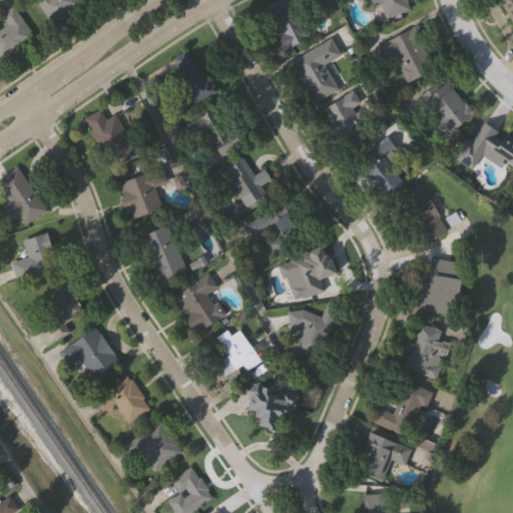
[(78,0),(82,5),(50,26),(32,0),(78,0)]
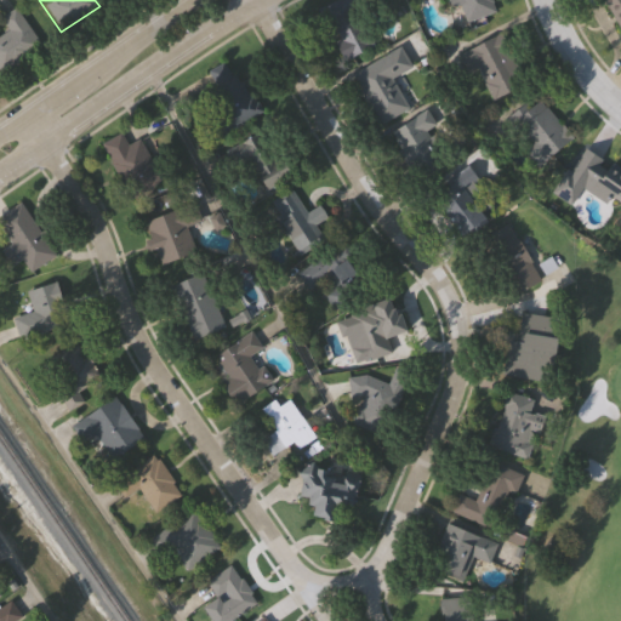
[(354,10),(371,45),(345,58),(319,6),(331,0),(359,0),(363,6),(354,10)]
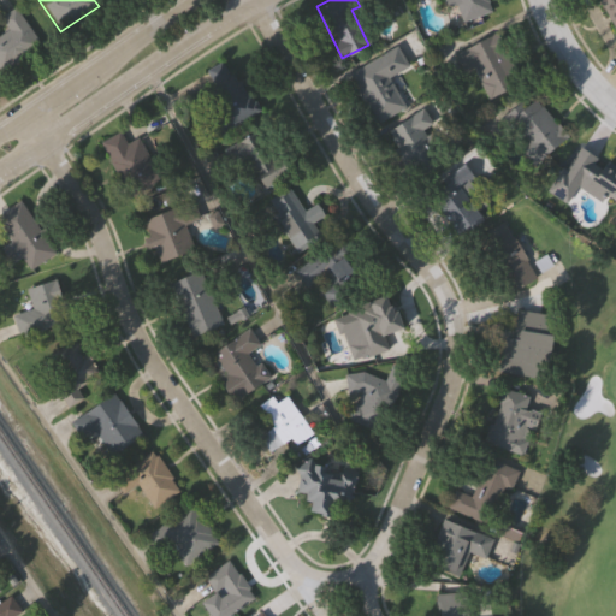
[(443,0),(487,0),(492,11),(461,22),(455,5),(446,9),(443,0)]
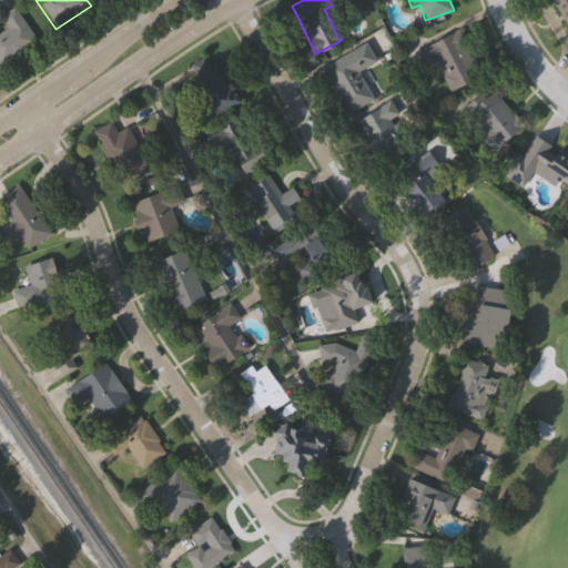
[(567,31),(549,0),(567,0),(567,31)]
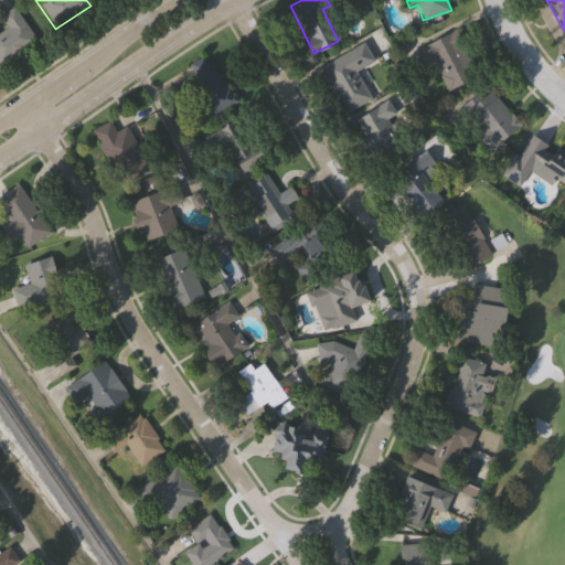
[(0,31),(6,28),(0,19),(0,14),(12,7),(35,42),(0,66),(0,31)]
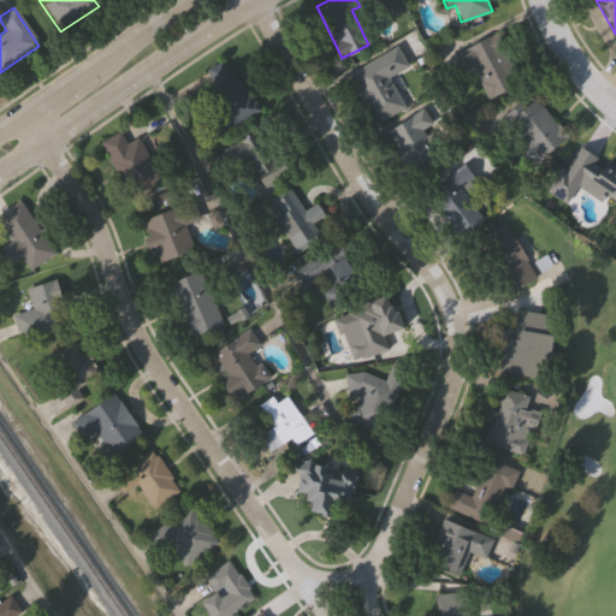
[(465,48),(496,33),(521,83),(489,99),(465,48)]
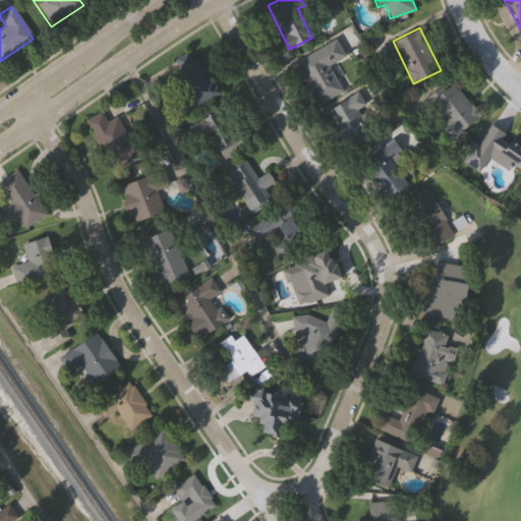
[(329,65),(343,90),(317,104),(295,62),(335,40),(344,56),(329,65)]
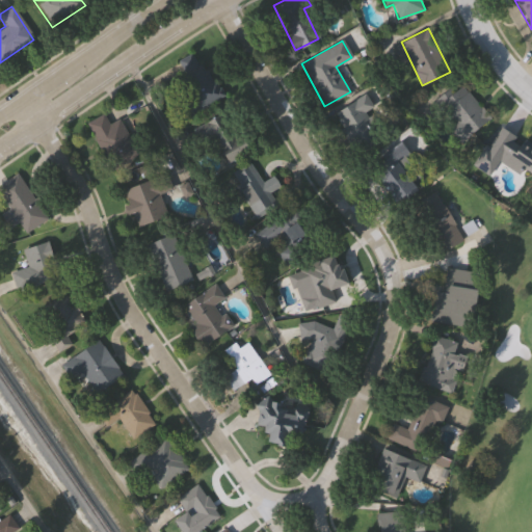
[(195,49),(223,95),(190,115),(185,106),(192,101),(169,65),(195,49)]
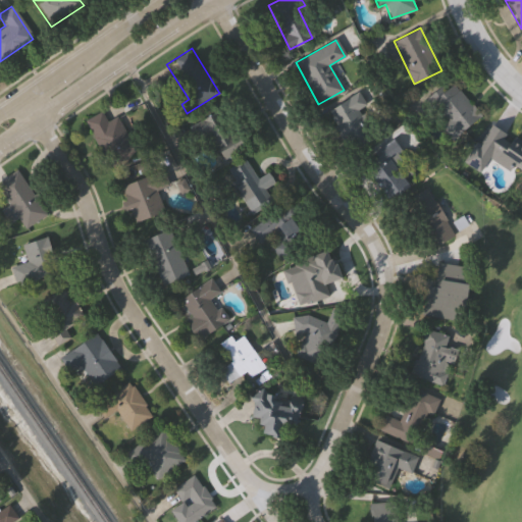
[(458,136),(429,105),(452,84),(480,115),(458,136)]
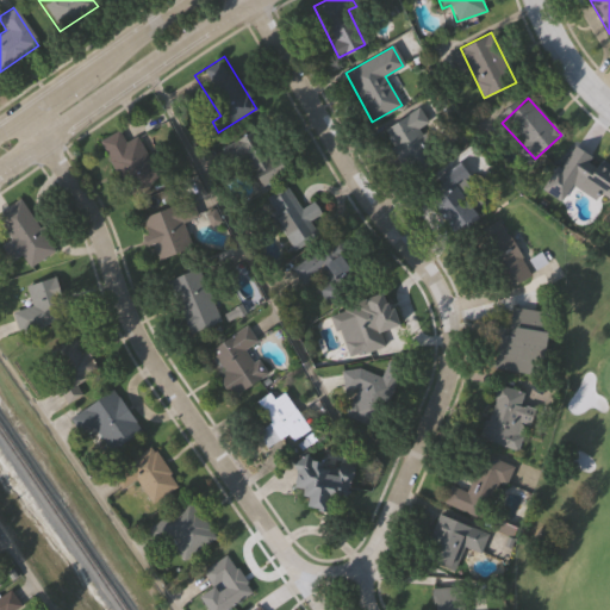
[(418,129),(435,154),(409,170),(384,131),(418,109),(427,123),(418,129)]
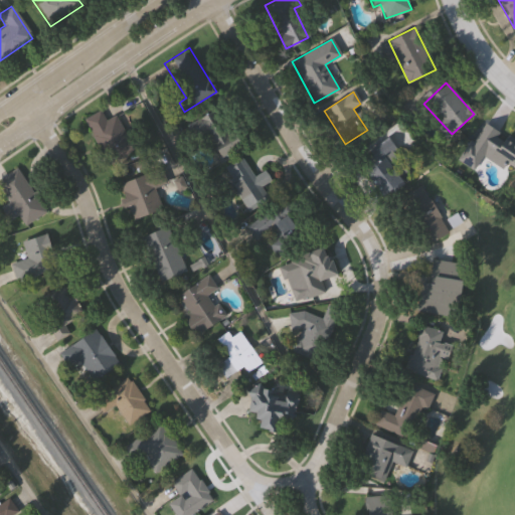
[(238,143),(218,155),(197,119),(217,107),(238,143)]
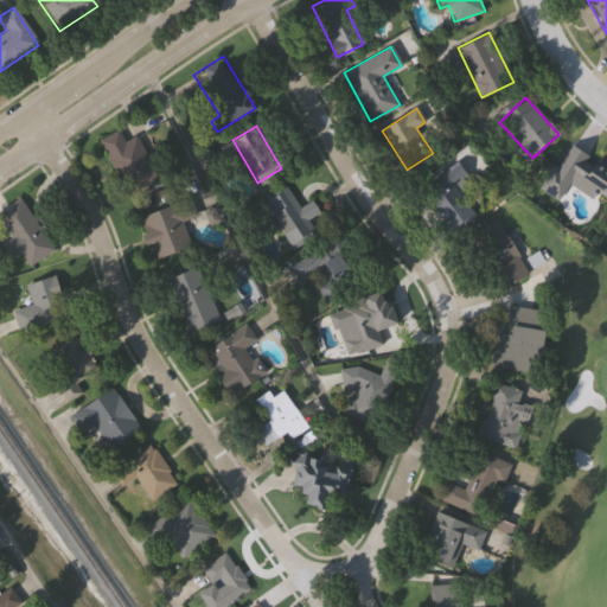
[(163,174),(128,193),(98,141),(117,131),(123,142),(139,134),(163,174)]
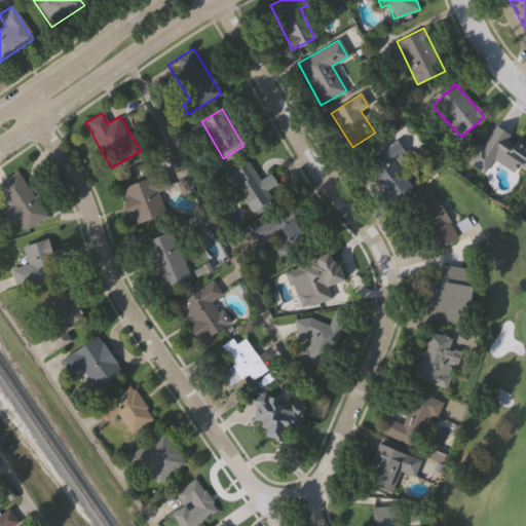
[(525,145),(525,173),(525,175),(481,148),(493,126),(525,145)]
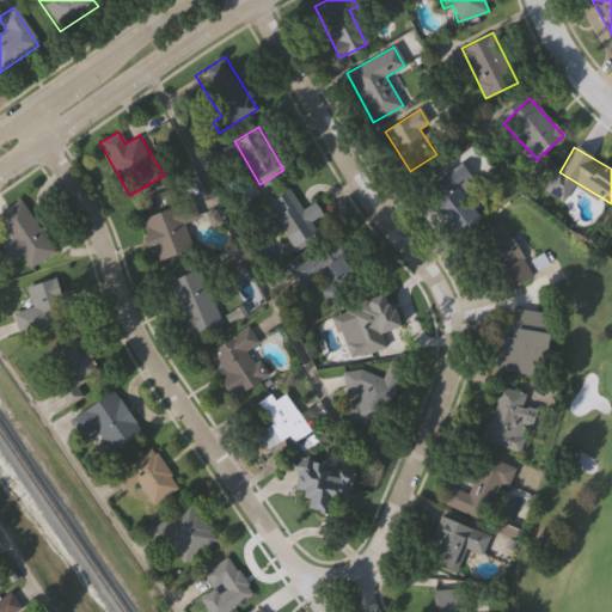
[(453,234),(421,191),(459,163),(470,177),(458,187),(479,215),(453,234)]
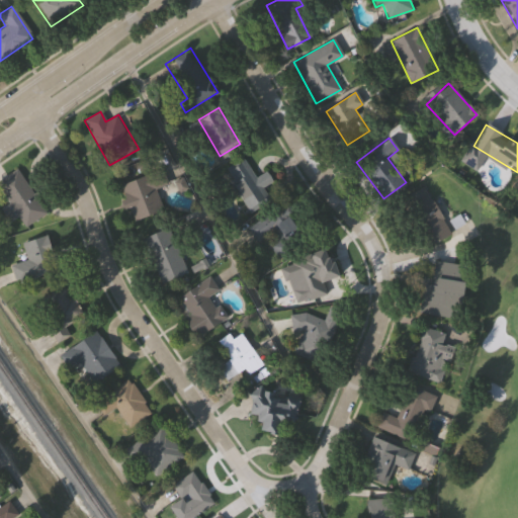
[(255,177),(265,170),(271,180),(260,188),(268,200),(250,211),(223,169),(242,157),(255,177)]
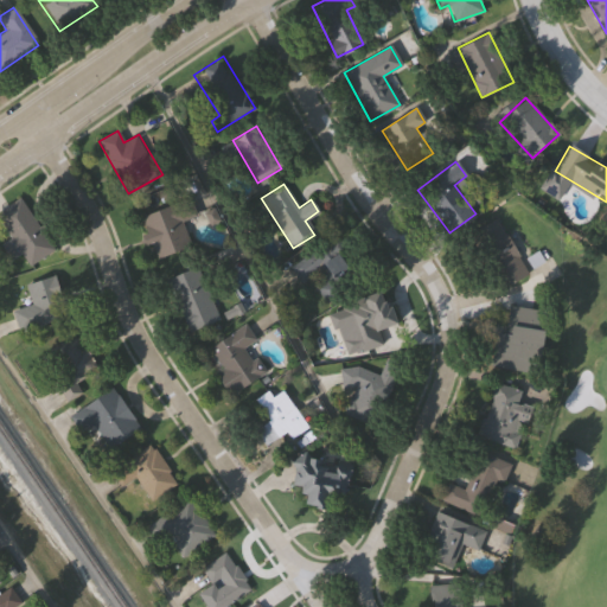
[(0,210),(19,197),(53,249),(30,266),(0,221),(0,210)]
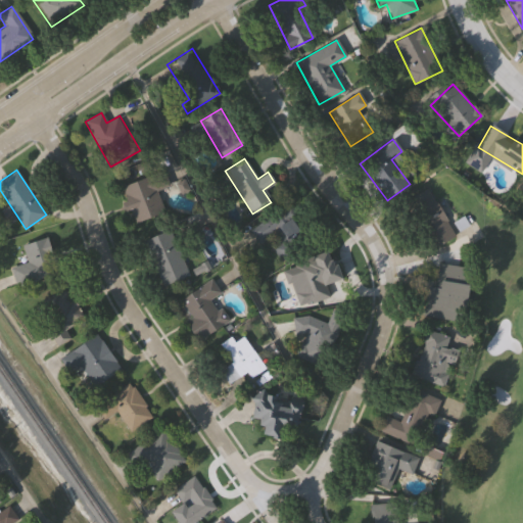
[(135,223),(121,187),(163,170),(170,185),(156,190),(164,211),(135,223)]
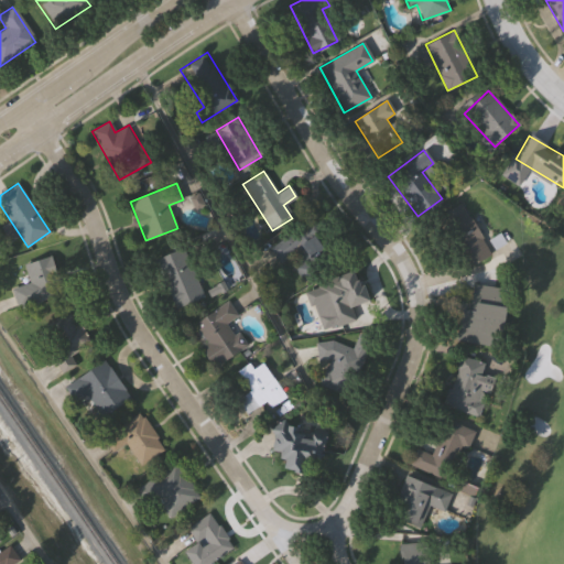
[(492,255),(469,269),(438,218),(462,204),(492,255)]
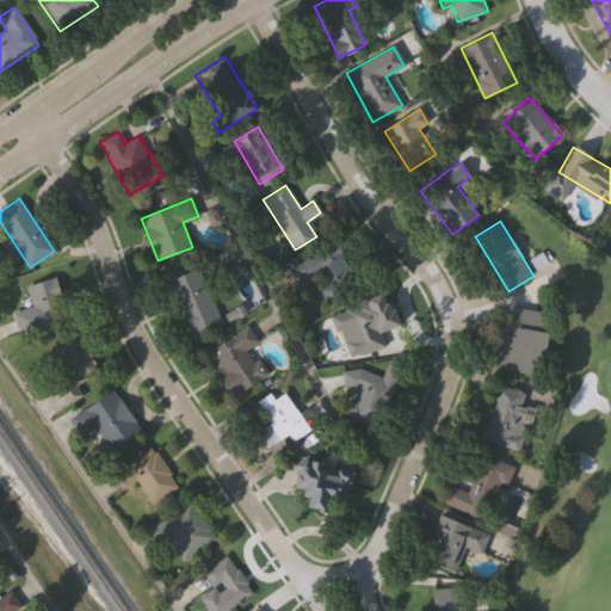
[(327,300),(314,277),(302,284),(292,267),(335,240),(359,279),(327,300)]
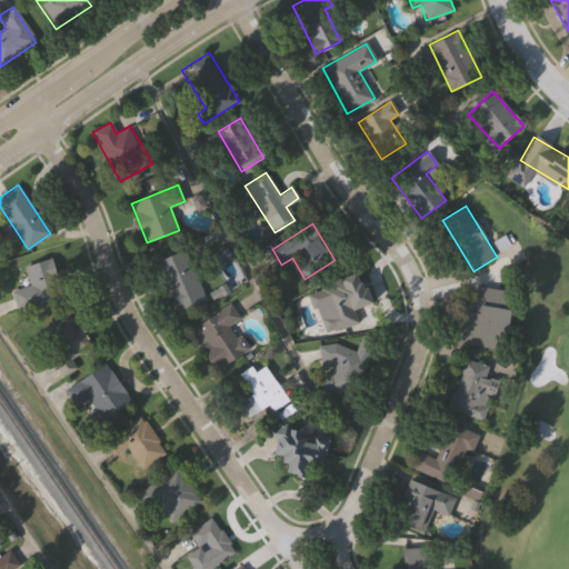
[(205,298),(177,311),(156,262),(183,250),(205,298)]
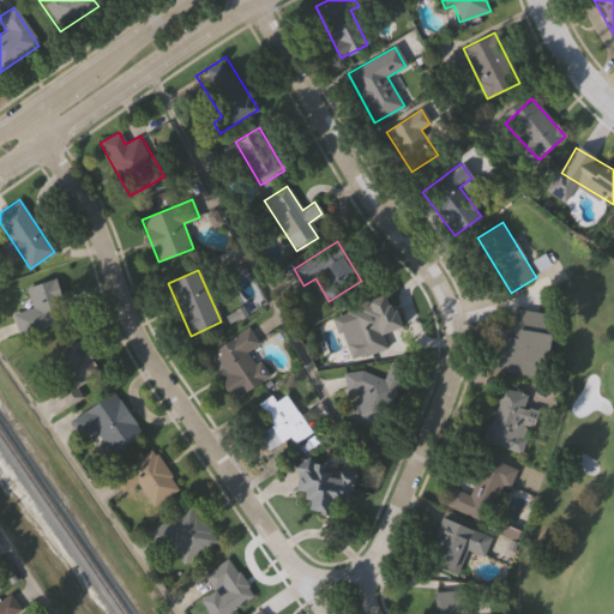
[(68,319),(19,336),(12,315),(31,309),(24,289),(54,278),(68,319)]
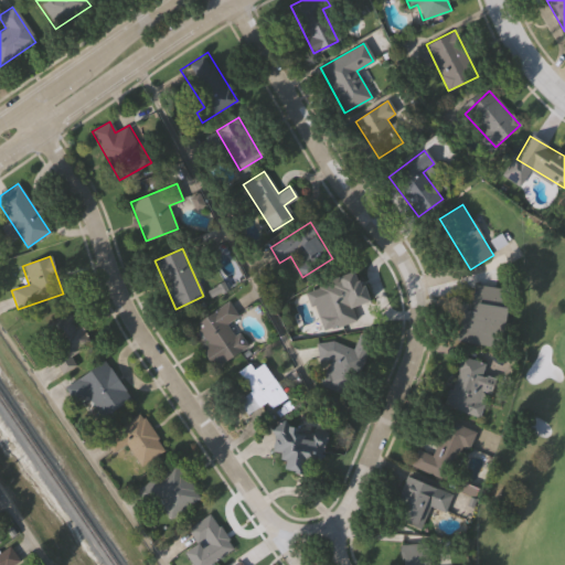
[(322,332),(313,306),(309,307),(304,292),(317,288),(316,285),(352,272),(355,281),(358,280),(360,287),(363,286),(369,301),(351,308),(355,320),(322,332)]
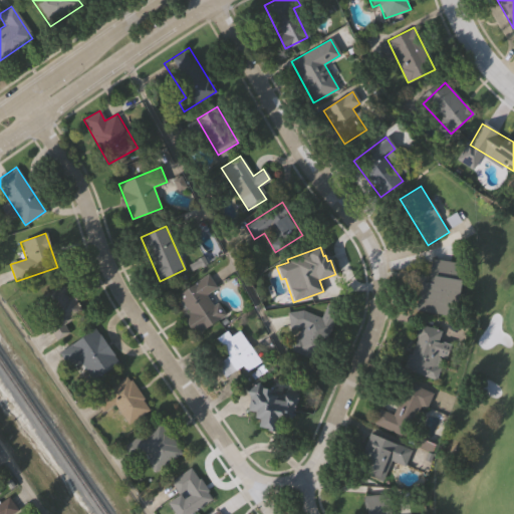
[(420,281),(428,282),(431,259),(463,264),(456,316),(416,310),(420,281)]
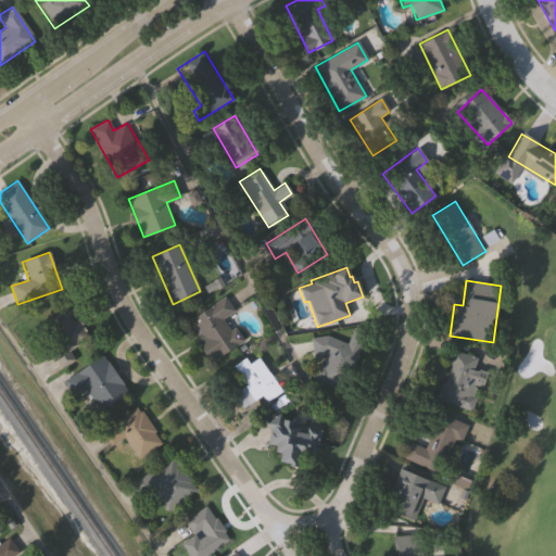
[(211,361),(186,321),(224,298),(232,311),(225,315),(241,341),(211,361)]
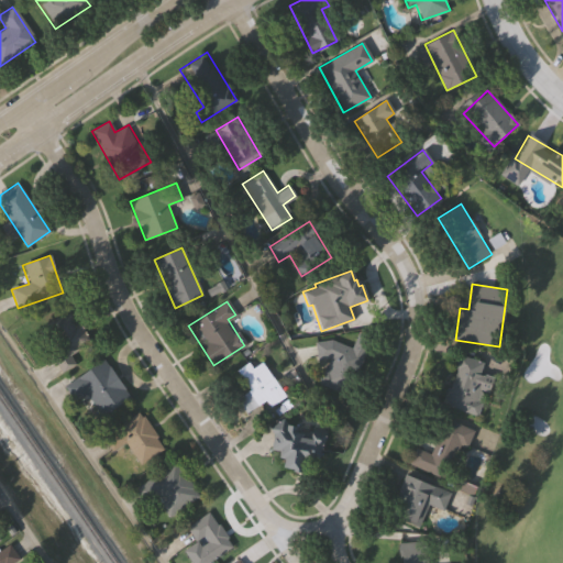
[(39,330),(70,311),(88,341),(67,353),(75,365),(63,372),(39,330)]
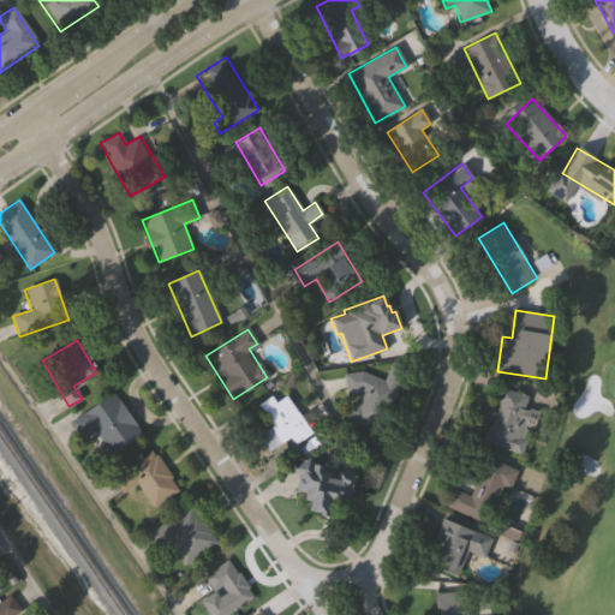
[(383,381),(390,363),(407,370),(382,433),(345,416),(348,405),(354,402),(359,392),(345,394),(342,375),(362,371),(383,381)]
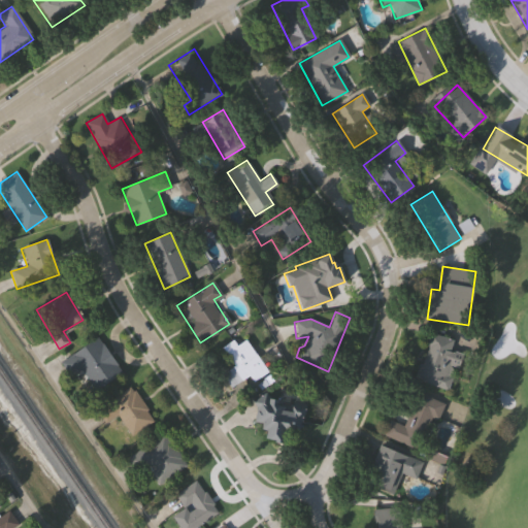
[(418,382),(431,333),(461,341),(448,390),(418,382)]
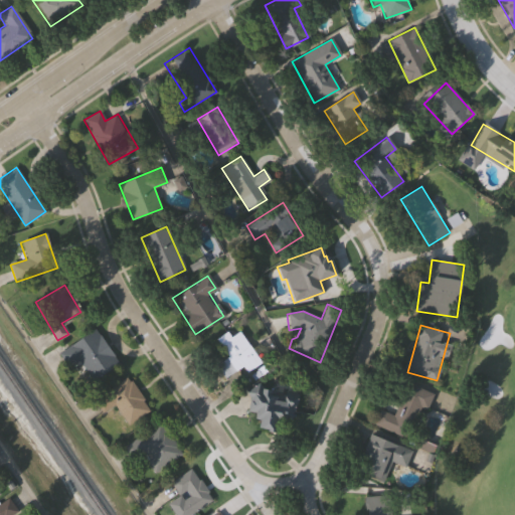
[(118,363),(90,381),(67,348),(95,329),(118,363)]
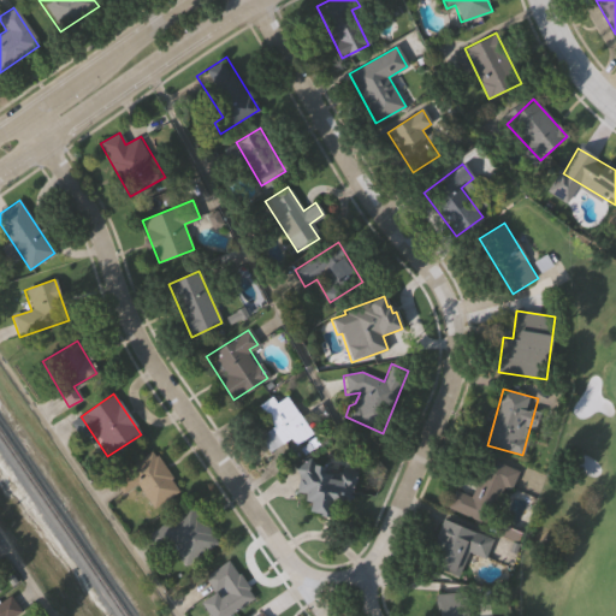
[(289,439),(268,452),(258,436),(272,427),(258,406),(271,397),(274,403),(285,396),(311,434),(294,446),(289,439)]
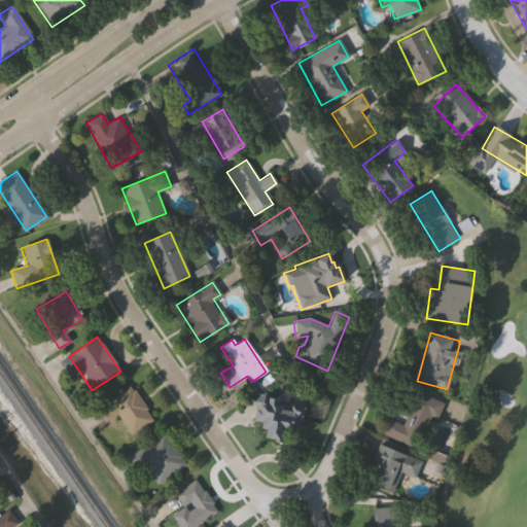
[(130,434),(116,414),(104,422),(96,408),(130,385),(152,420),(130,434)]
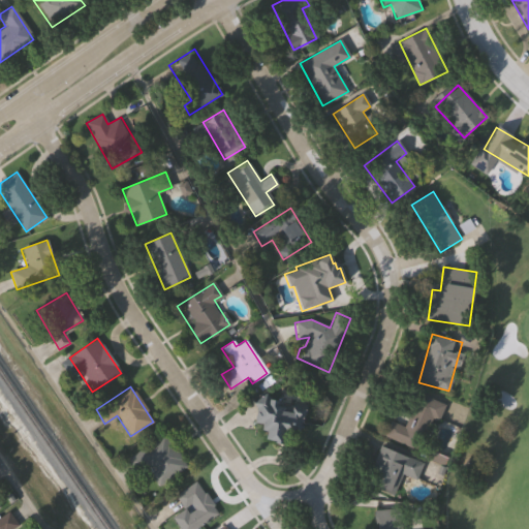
[(444,405),(425,453),(383,436),(390,421),(404,426),(416,394),(444,405)]
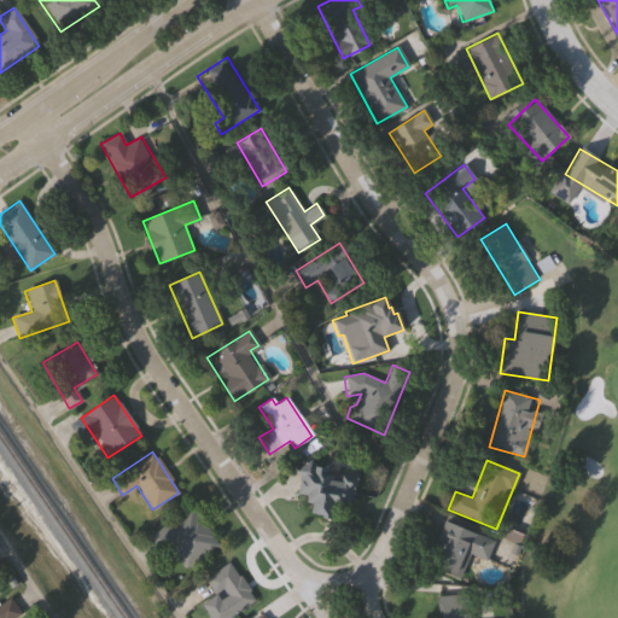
[(309,516),(310,505),(304,503),(305,495),(297,494),(302,465),(356,474),(350,507),(333,505),(331,519),(309,516)]
